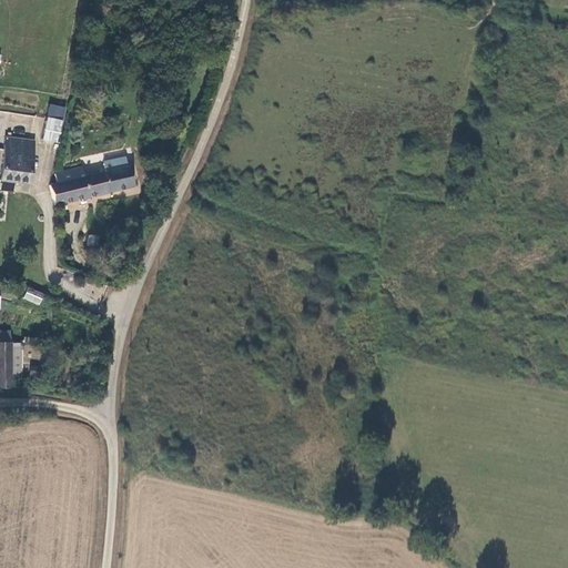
[(62,120),(46,118),(41,140),(58,143),(62,120)]
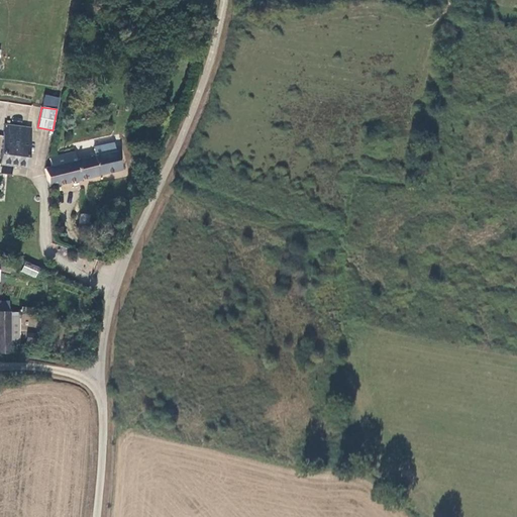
[(0,161),(24,166),(30,127),(4,123),(0,153),(0,161)]
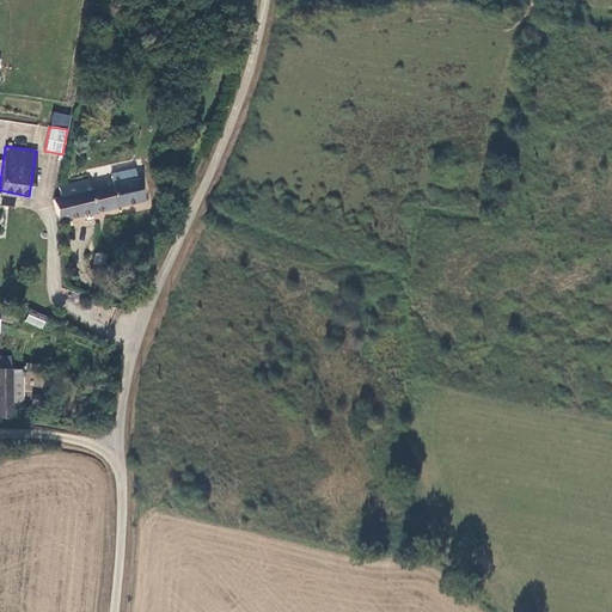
[(135,176),(132,165),(115,170),(118,181),(135,176)]
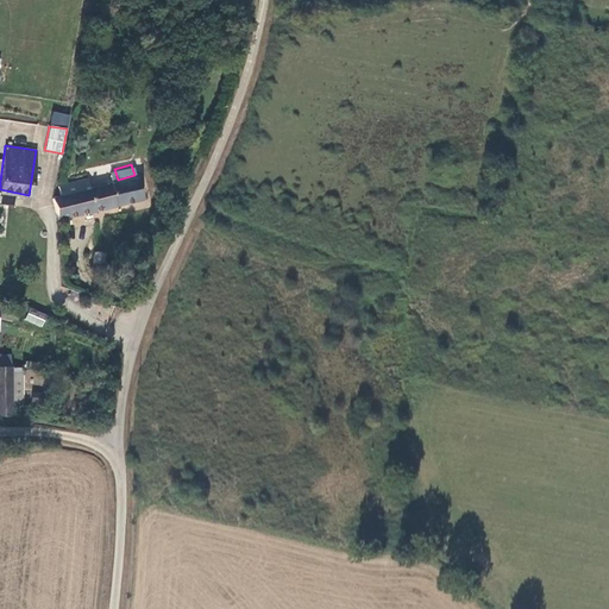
[(118,180),(87,188),(85,177),(56,186),(60,198),(54,199),(61,223),(142,199),(135,175),(118,180)]
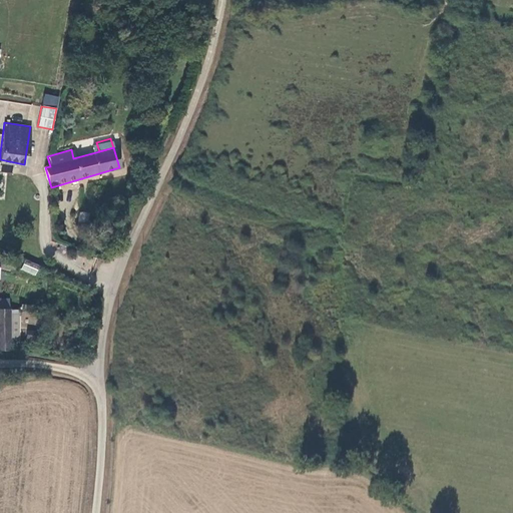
[(89,223),(97,224),(99,213),(91,212),(89,223)]
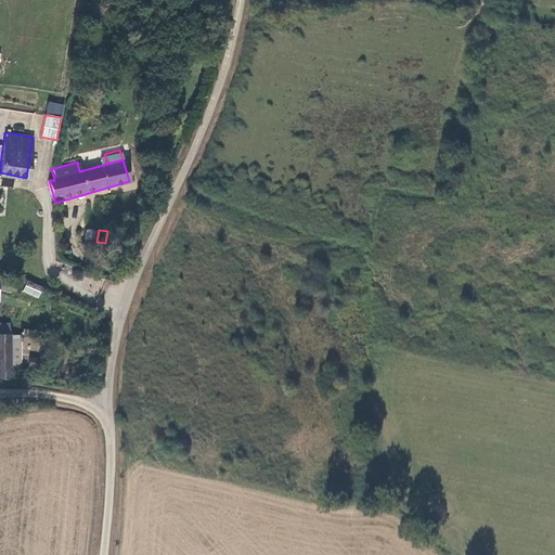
[(40,289),(26,283),(23,291),(37,297),(40,289)]
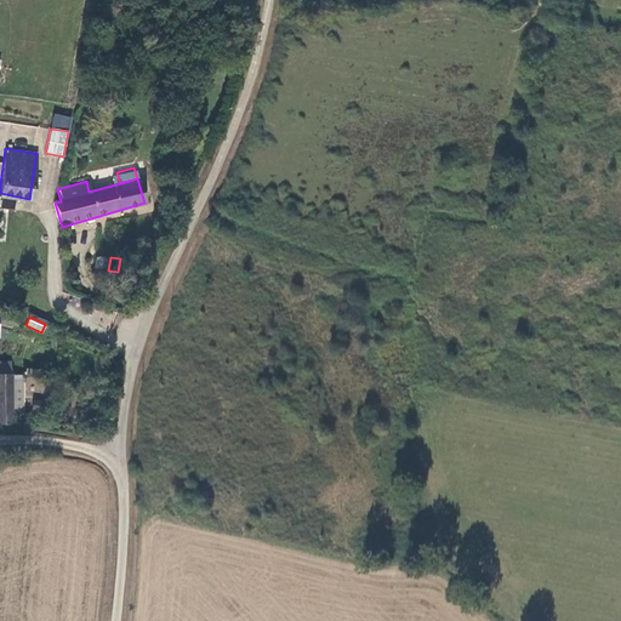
[(0,374),(12,375),(12,364),(0,363),(0,374)]
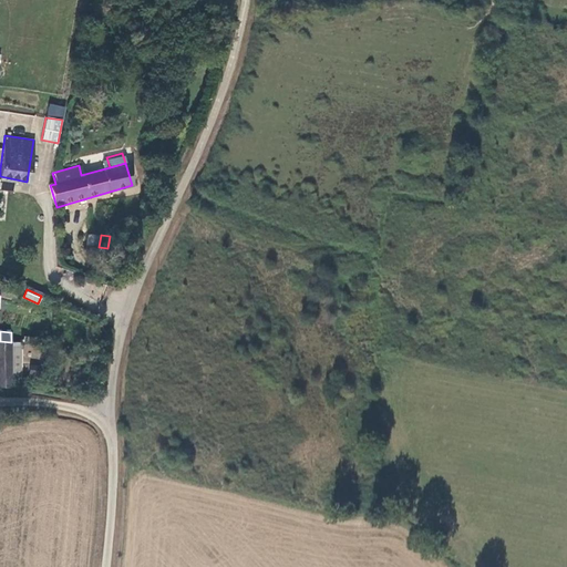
[(0,341),(0,388),(11,389),(11,381),(12,357),(12,351),(12,342),(11,342),(0,341)]
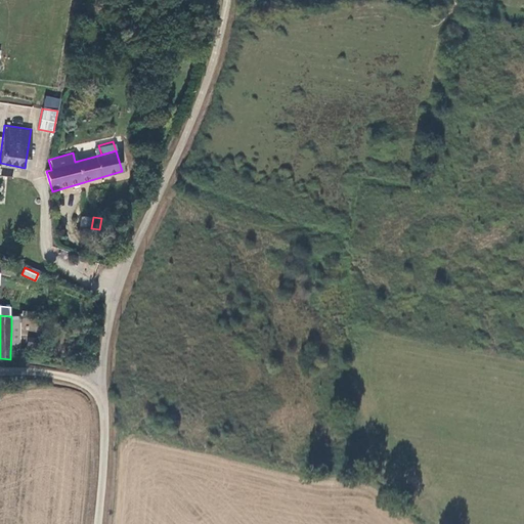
[(20,324),(11,324),(11,330),(10,352),(19,352),(20,324)]
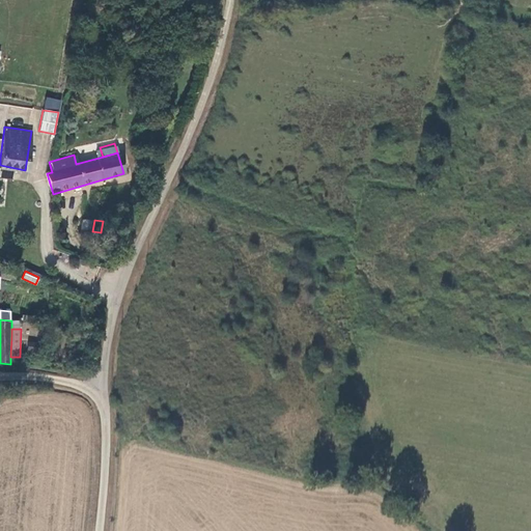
[(38,346),(29,344),(28,352),(37,354),(38,346)]
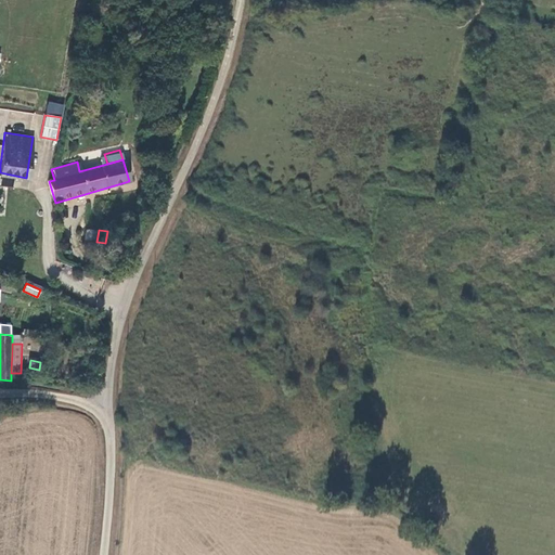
All buildings are outlined.
